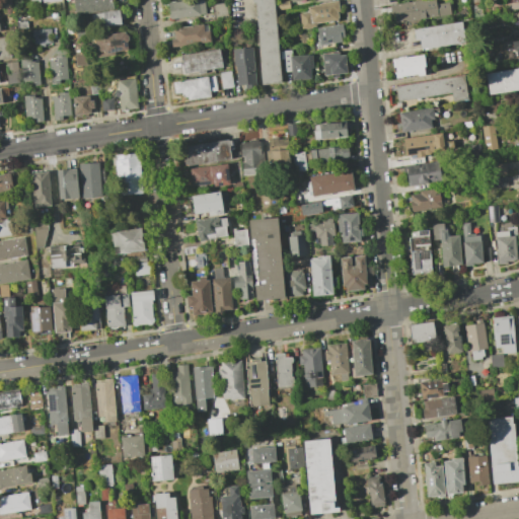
[(106,0),(107,2),(112,2),(113,8),(74,14),(73,3),(72,0),(106,0)]
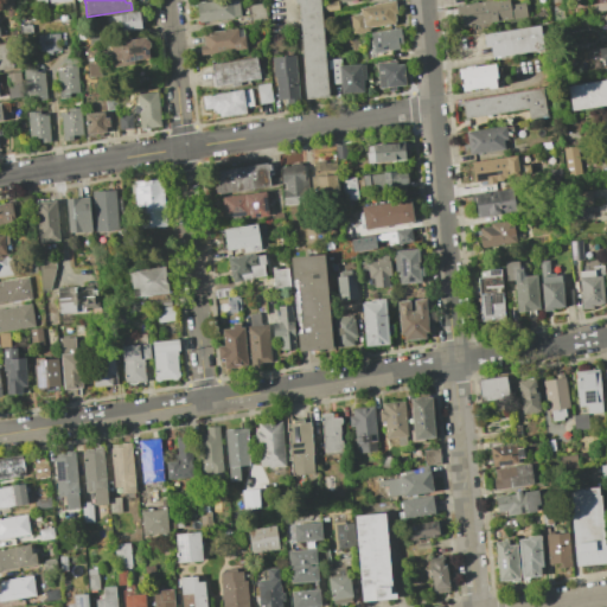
[(219,0),(236,0),(238,17),(198,23),(196,4),(219,0)]
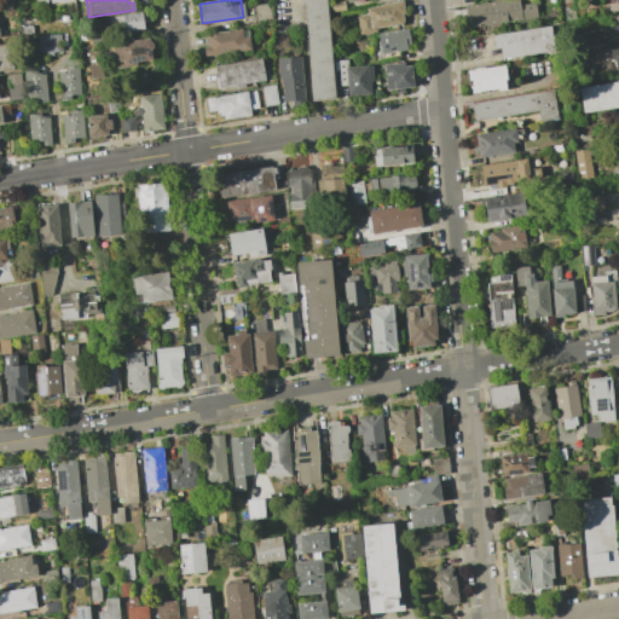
[(324,0),(334,98),(310,100),(307,75),(308,75),(302,4),(300,4),(299,0),(324,0)]
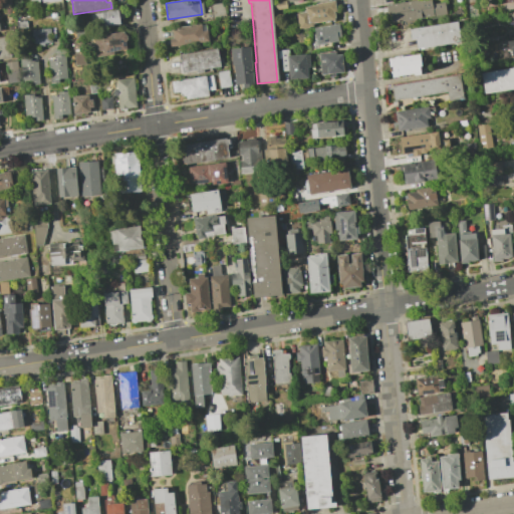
[(304,12),(303,7),(315,5),(314,3),(333,0),(335,11),(332,11),(334,21),(329,22),(329,20),(327,20),(327,23),(324,23),(323,21),(311,23),(311,26),(298,28),(295,13),(304,12)]
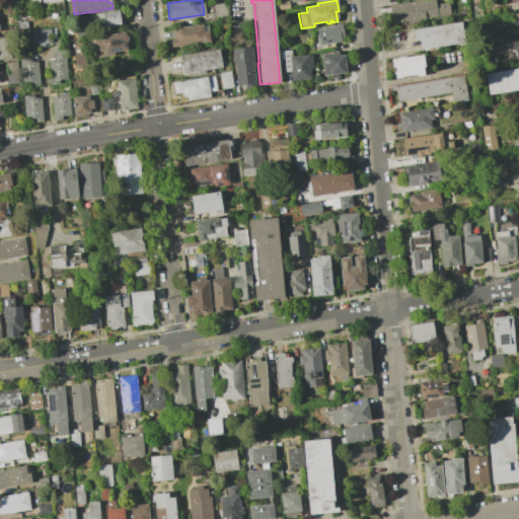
[(421,0),(434,0),(435,4),(447,2),(449,14),(391,23),(388,5),(421,0)]
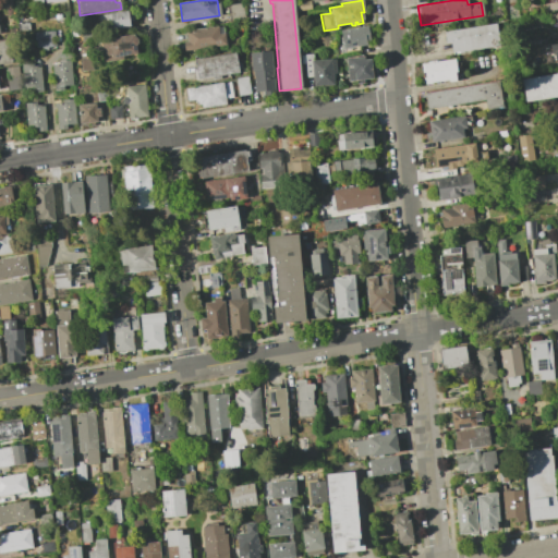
[(228,4),(241,2),(243,16),(230,19),(228,4)]
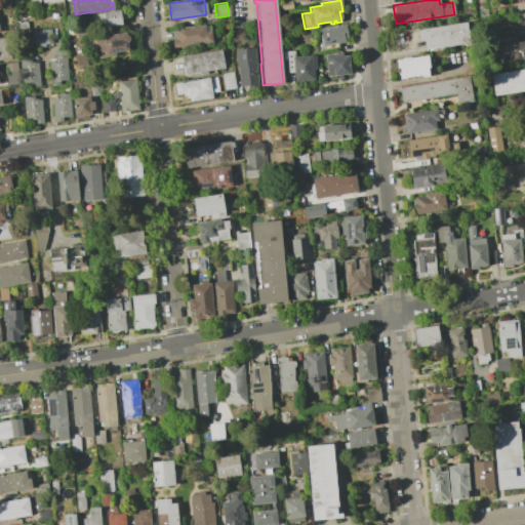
[(119,10),(121,24),(105,27),(104,24),(92,26),(90,14),(119,10)]
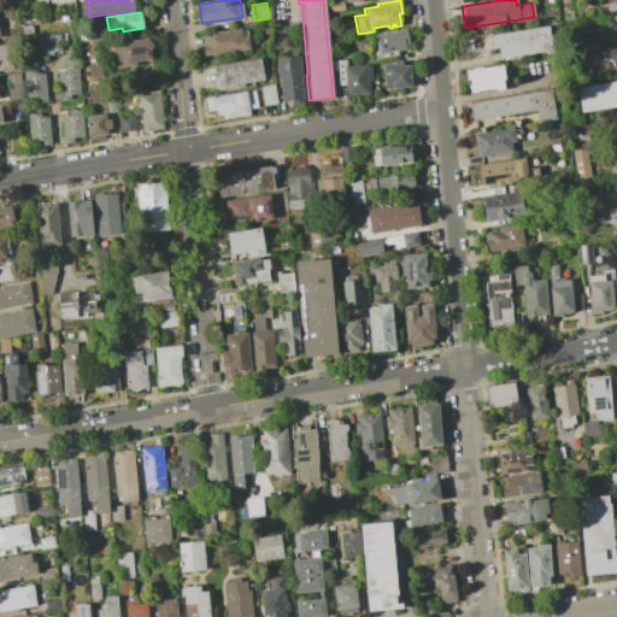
[(547,25),(551,51),(499,58),(497,46),(492,47),(489,35),(547,25)]
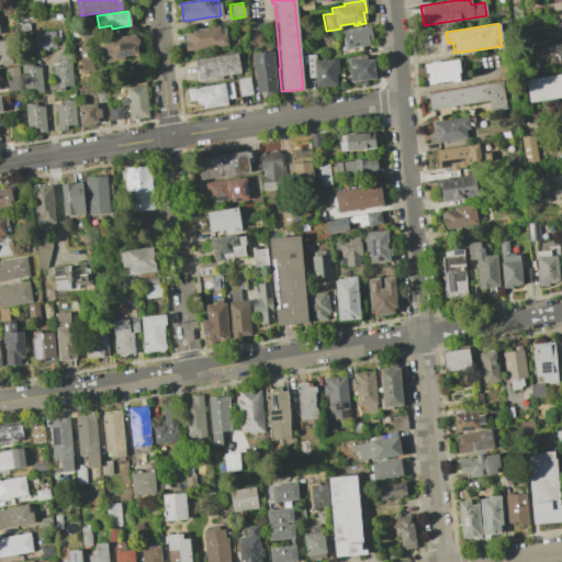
[(343,37),(341,30),(369,25),(371,41),(368,42),(368,45),(345,48),(344,46),(343,46),(341,37),(343,37)]
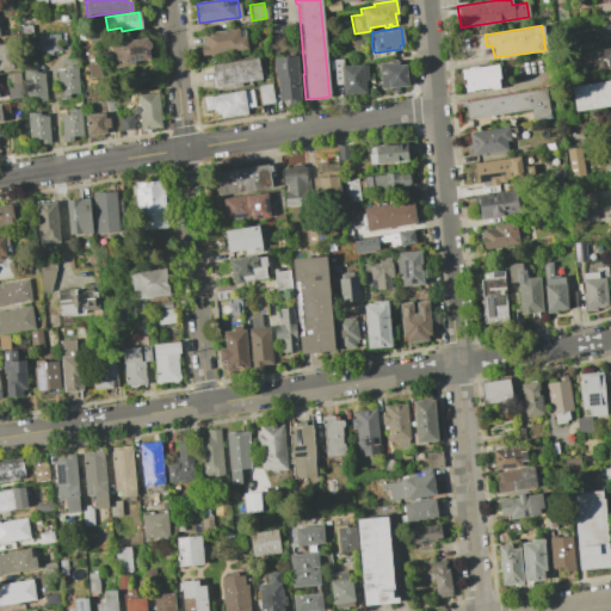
[(204,44),(203,34),(236,29),(238,30),(242,29),(244,36),(245,36),(246,49),(202,55),(199,45),(204,44)]
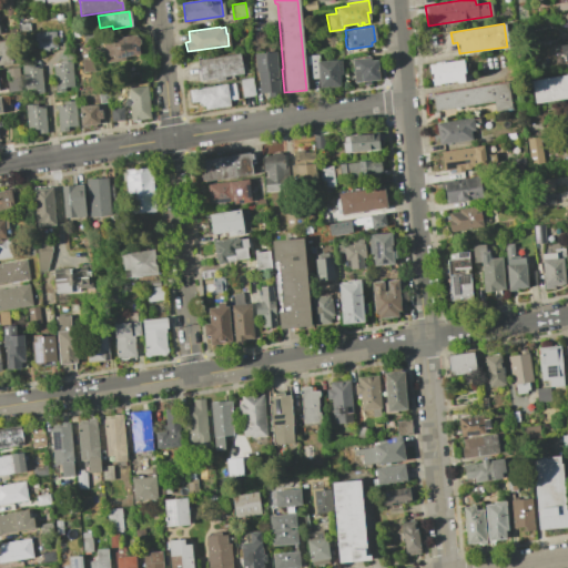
[(95,29),(97,39),(81,42),(79,32),(95,29)]
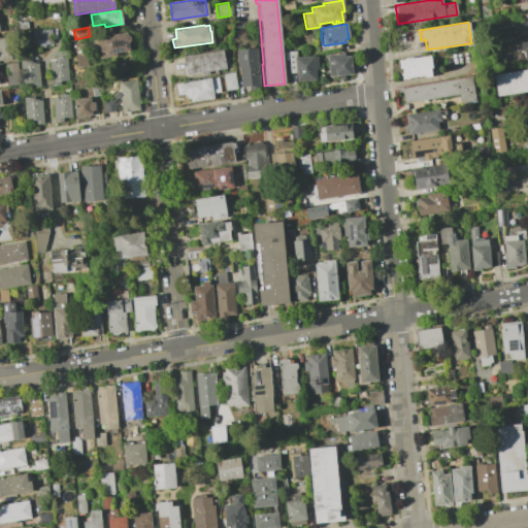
[(50,29),(51,34),(50,34),(51,43),(47,43),(47,46),(41,47),(40,44),(34,45),(32,31),(50,29)]
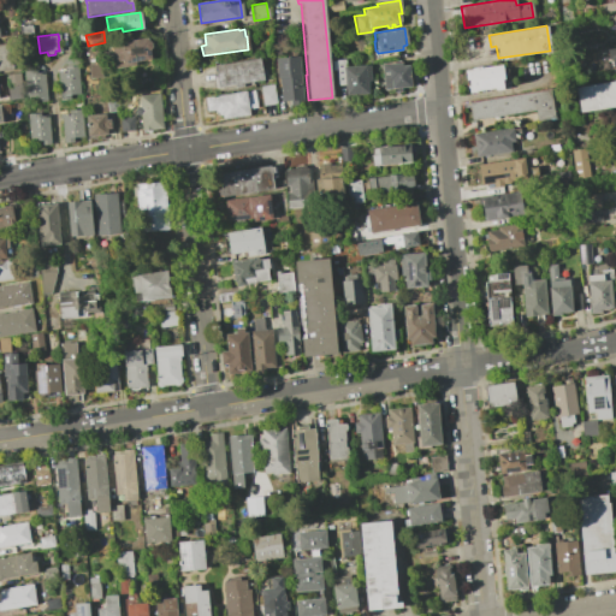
[(147,37),(149,59),(135,61),(136,65),(112,69),(108,43),(147,37)]
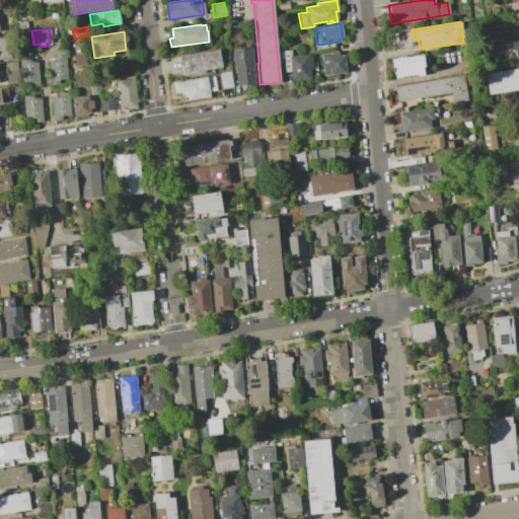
[(0,36),(7,35),(10,58),(0,59),(0,36)]
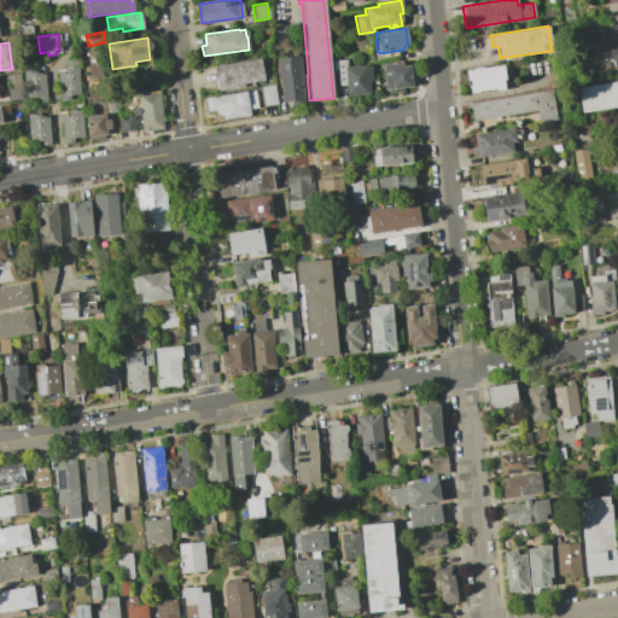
[(617,71),(614,73),(613,59),(610,60),(607,50),(617,47),(617,71)]
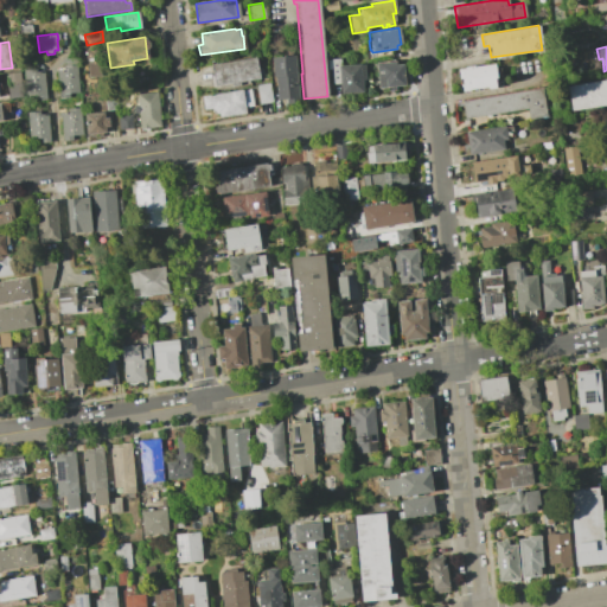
[(96,49),(100,76),(88,77),(84,50),(96,49)]
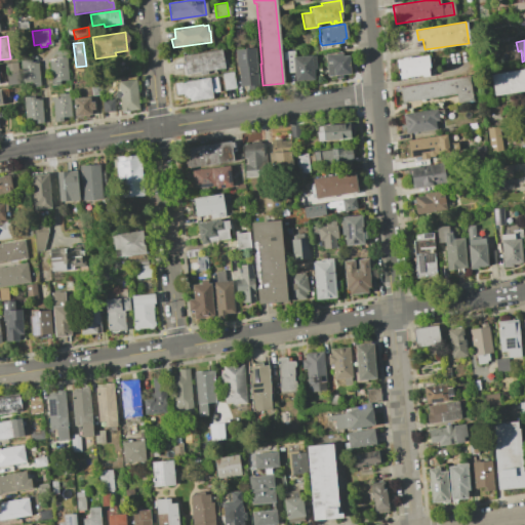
[(253,48),(257,87),(247,89),(247,85),(239,86),(237,67),(236,67),(234,50),(253,48)]
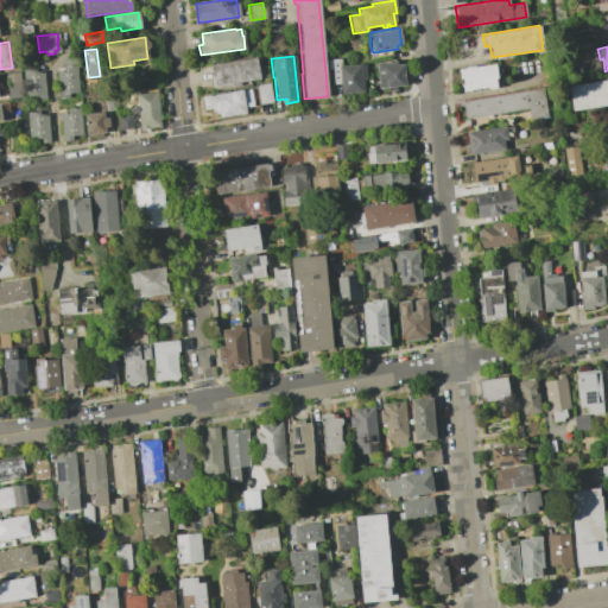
[(254,57),(258,78),(239,81),(240,84),(232,86),(232,82),(215,86),(211,65),(254,57)]
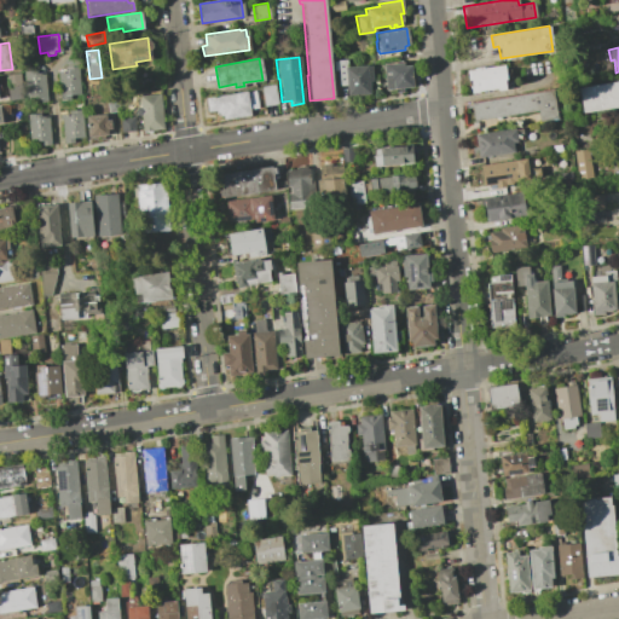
[(346,59),(347,67),(370,64),(372,81),(369,81),(369,94),(347,96),(347,86),(337,86),(335,59),(346,59)]
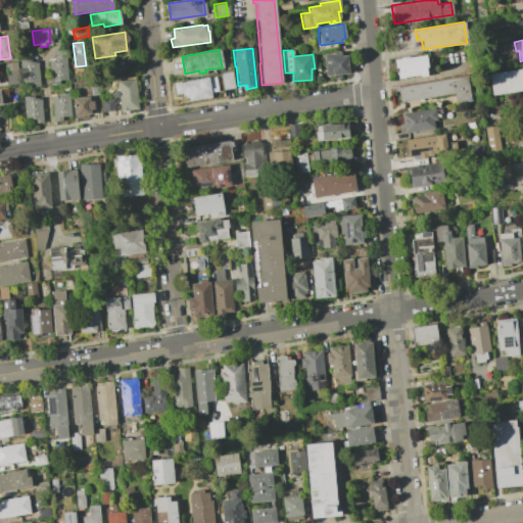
[(340,52),(340,56),(346,55),(347,74),(325,76),(323,54),(340,52)]
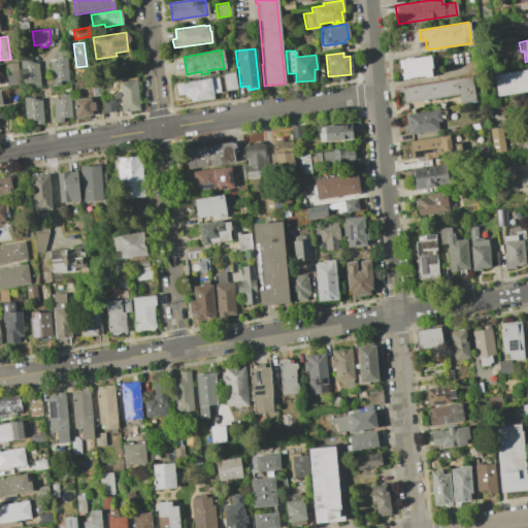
[(55,60),(54,57),(66,56),(68,79),(59,80),(60,85),(51,85),(48,60),(55,60)]
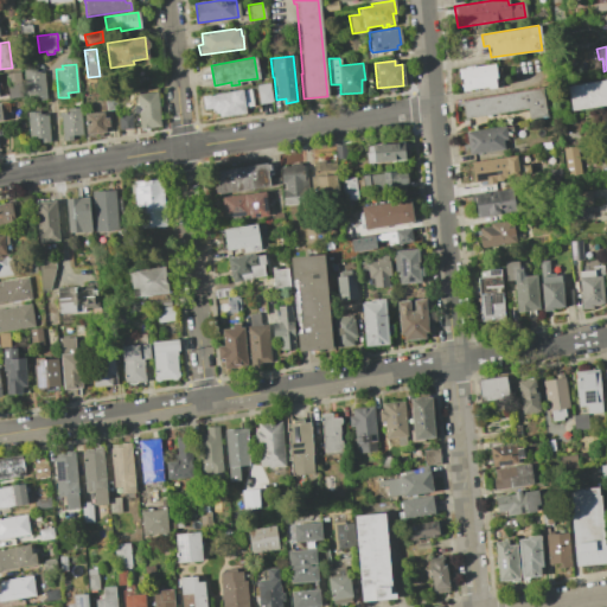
[(493,64),(496,78),(493,78),(494,88),(487,89),(486,87),(461,90),(460,83),(459,84),(457,70),(464,69),(464,66),(473,65),(473,66),(493,64)]
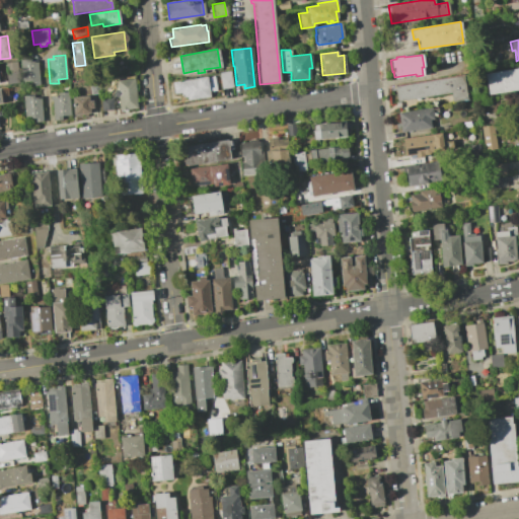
[(19,60),(28,59),(28,62),(36,61),(39,85),(29,86),(28,81),(21,82),(19,60)]
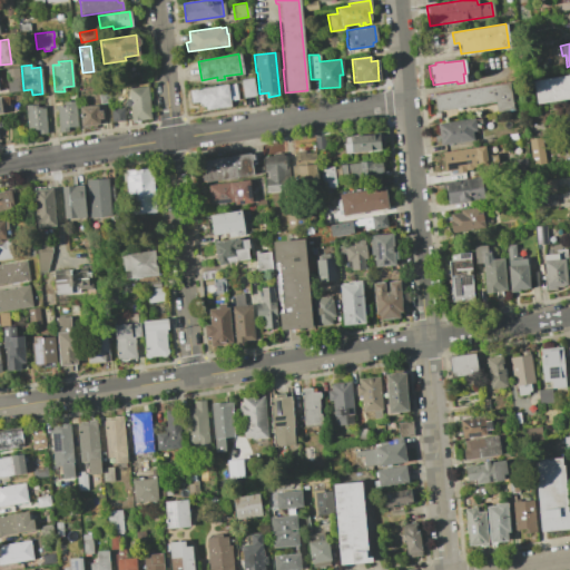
[(18,67),(20,91),(8,92),(5,69),(18,67)]
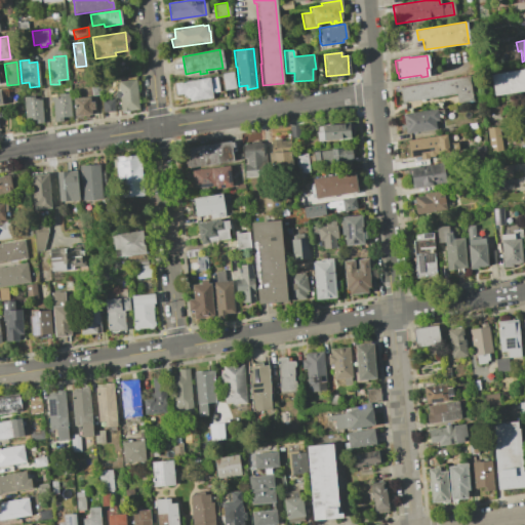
[(524,89),(493,95),(490,74),(524,68),(524,89)]
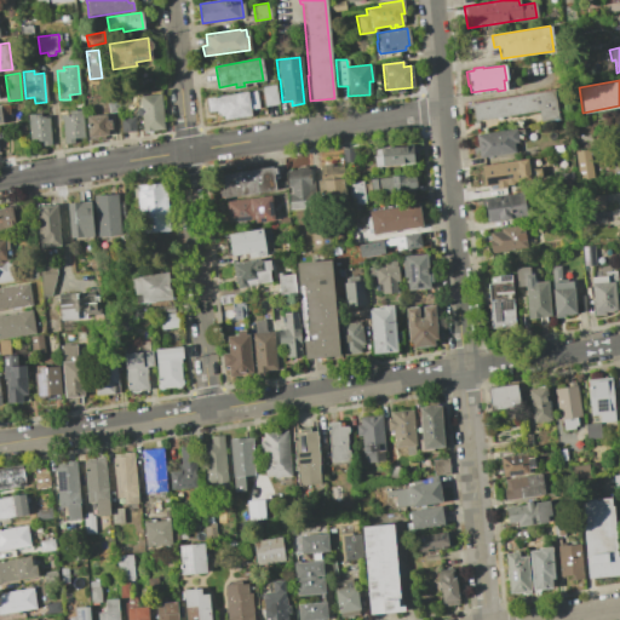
[(274,85),(277,104),(264,107),(260,87),(274,85)]
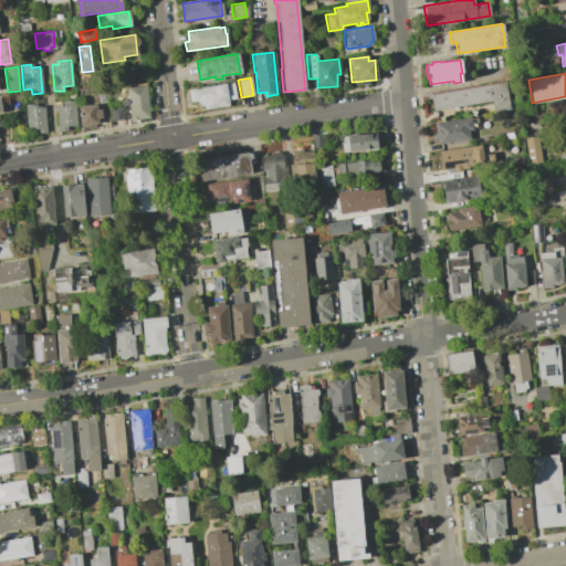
[(232,82),(236,98),(227,100),(228,105),(203,109),(202,104),(197,104),(197,102),(189,102),(187,88),(232,82)]
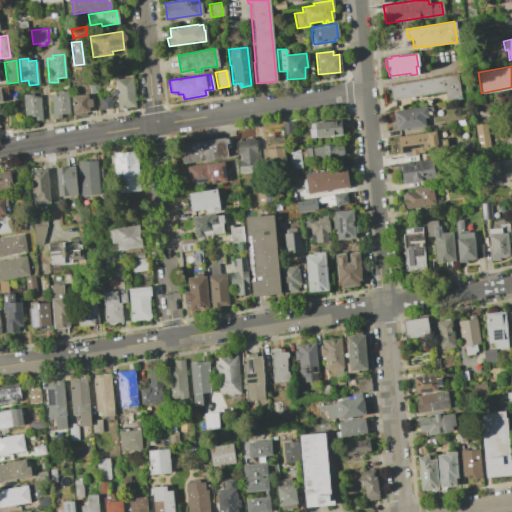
[(456,74),(460,98),(445,100),(444,91),(391,100),(389,85),(456,74)]
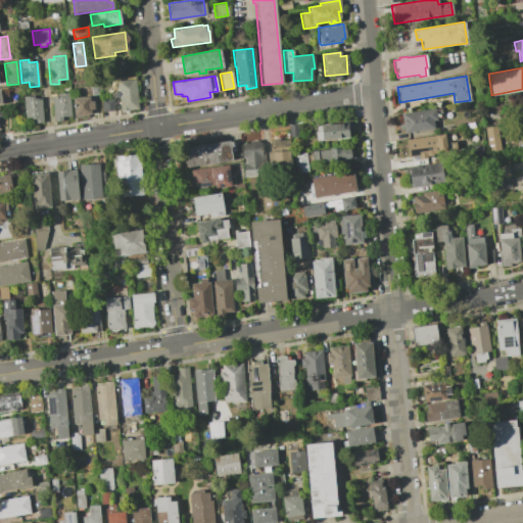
[(119,93),(117,82),(134,80),(138,109),(121,111),(119,96),(116,96),(116,93),(119,93)]
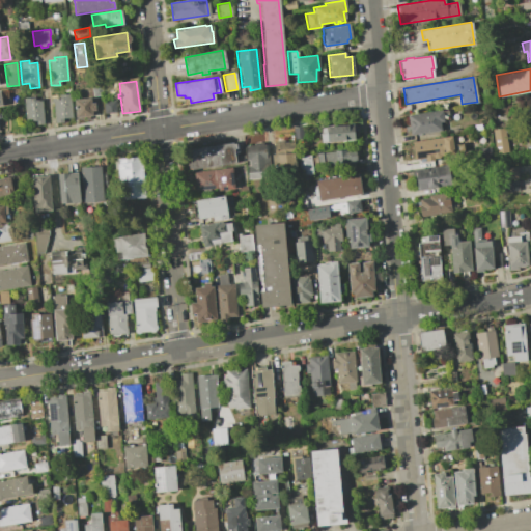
[(92,95),(91,87),(105,86),(106,94),(92,95)]
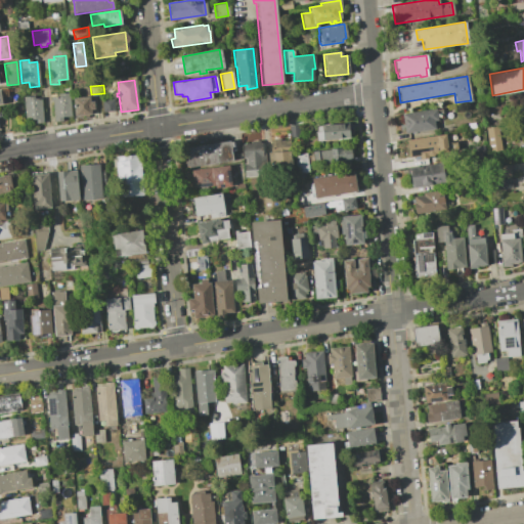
[(59,96),(59,94),(68,93),(71,116),(62,117),(62,121),(54,122),(51,97),(59,96)]
